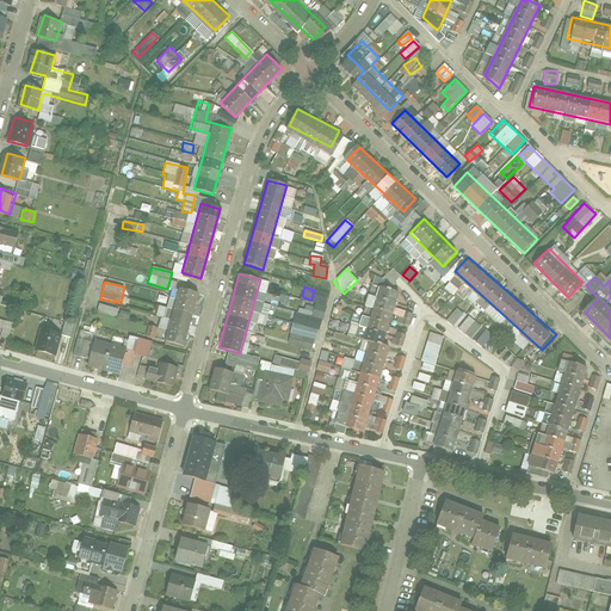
[(363,431),(388,346),(381,345),(396,292),(376,287),(359,343),(364,344),(340,425),(363,431)]
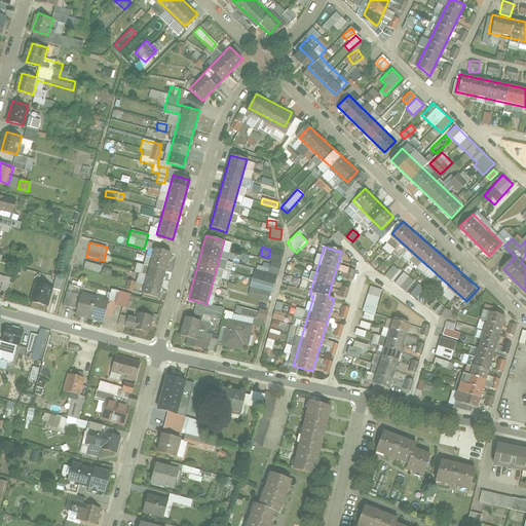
[(168,253),(153,249),(140,293),(156,298),(168,253)]
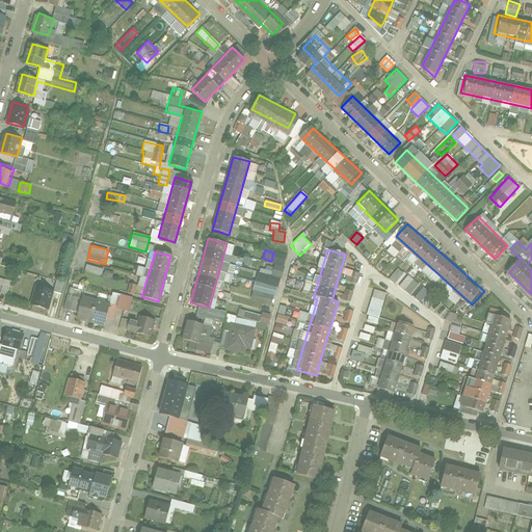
[(274,304),(285,255),(274,253),(271,267),(265,266),(265,270),(257,268),(250,299),(274,304)]
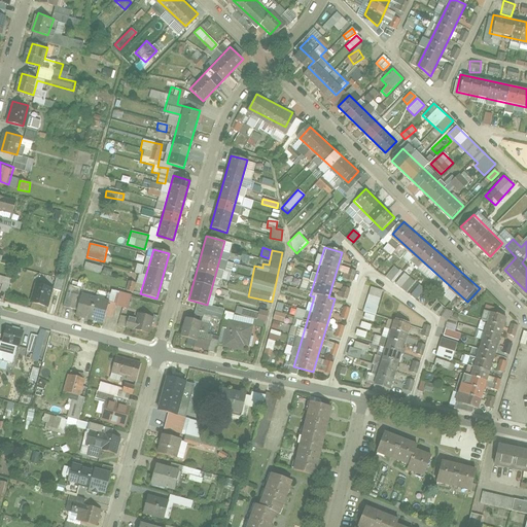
[(100,273),(102,267),(84,262),(83,269),(100,273)]
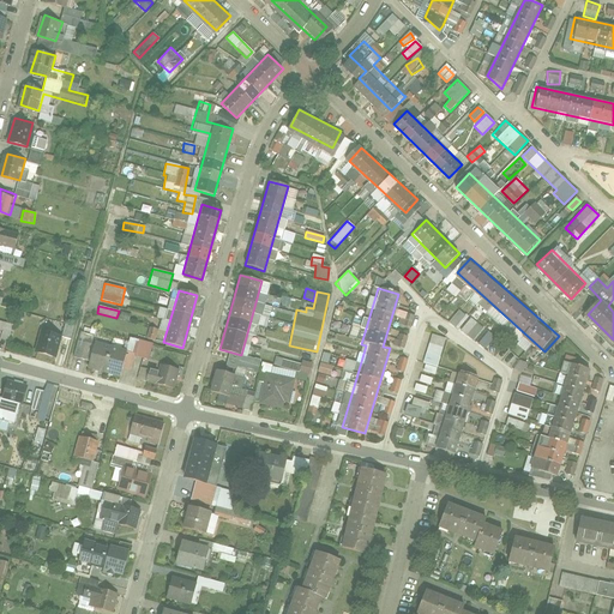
[(404,321),(407,313),(395,309),(392,319),(404,321)]
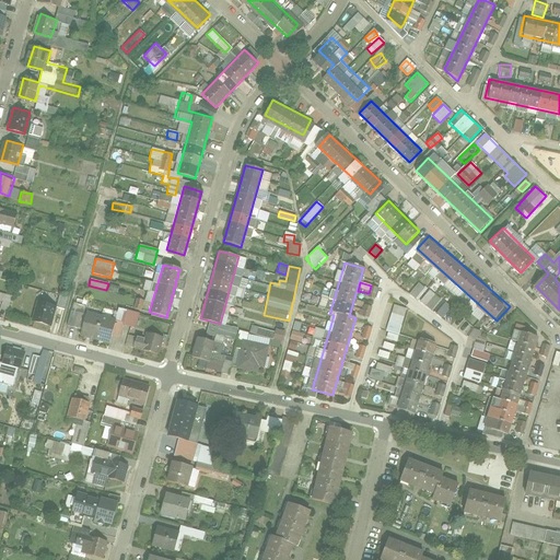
[(418,282),(409,294),(418,301),(427,290),(418,282)]
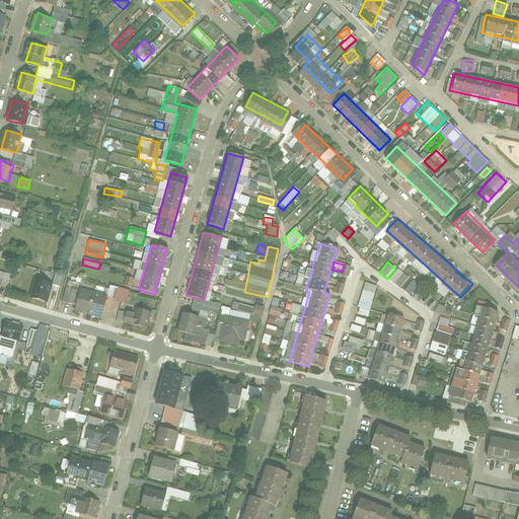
[(397,269),(388,280),(399,288),(409,278),(397,269)]
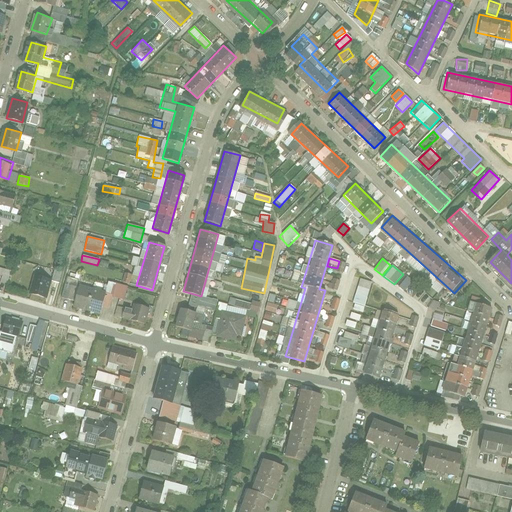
[(51,276),(35,271),(29,290),(46,295),(51,276)]
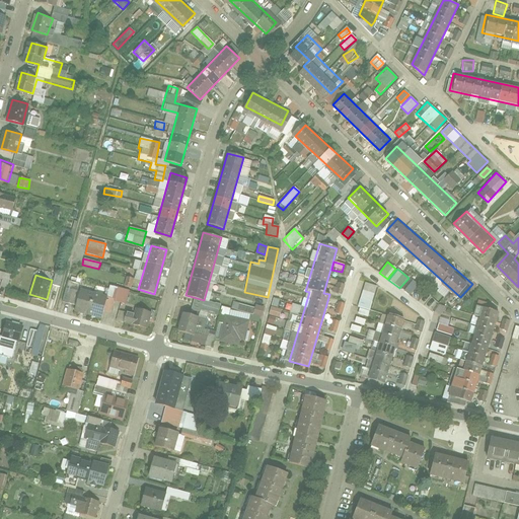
[(403,291),(410,295),(418,284),(412,280),(403,291)]
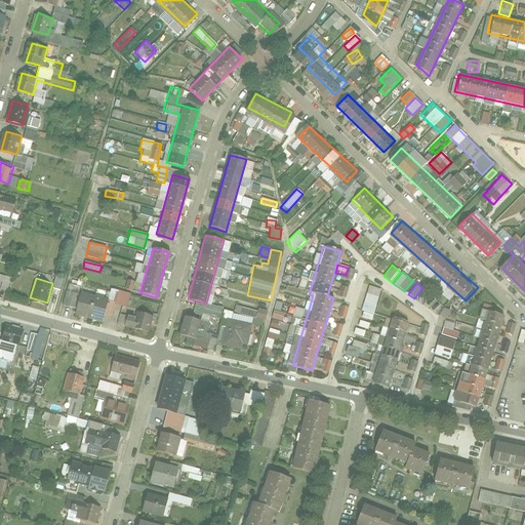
[(373,314),(381,290),(369,286),(362,311),(373,314)]
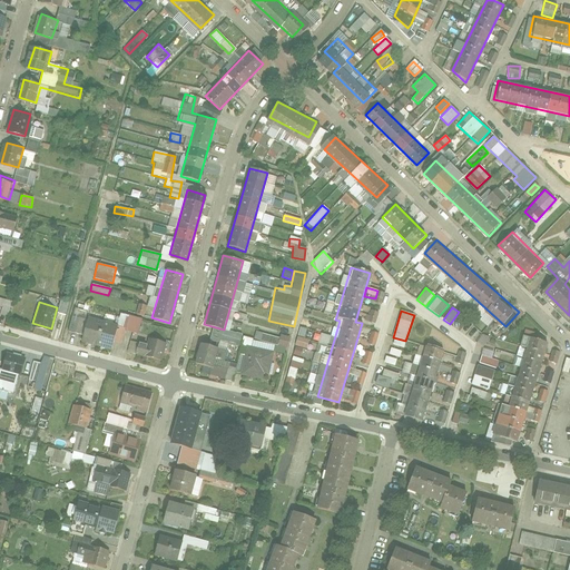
[(115,312),(111,324),(85,316),(79,340),(109,347),(115,328),(135,333),(138,317),(115,312)]
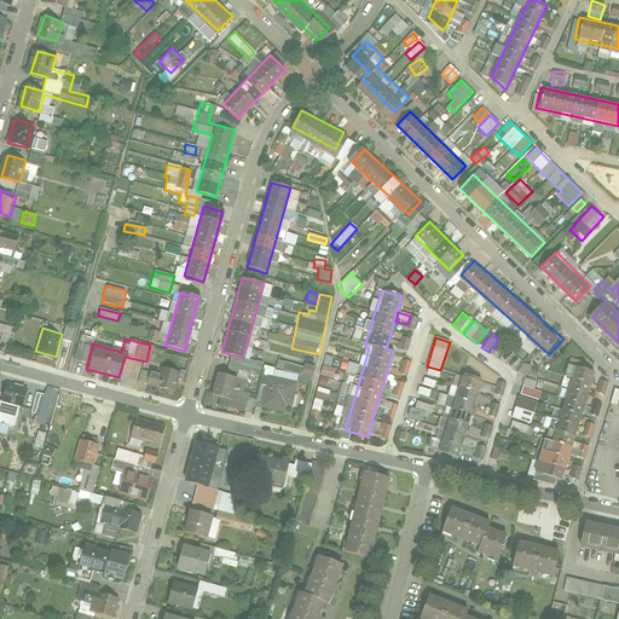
[(243,359),(238,377),(218,372),(212,398),(233,403),(237,387),(252,391),(259,363),(243,359)]
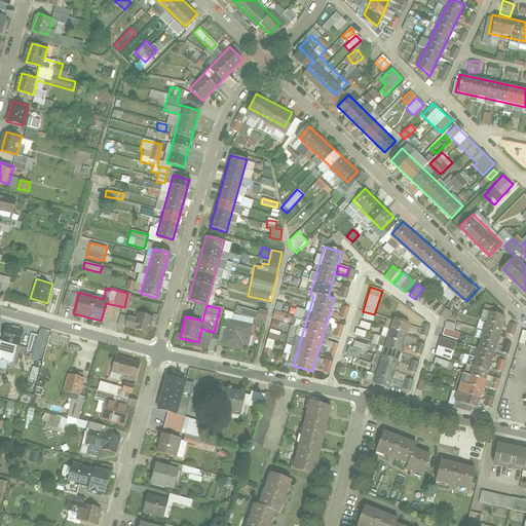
[(412,312),(393,306),(372,382),(390,387),(412,312)]
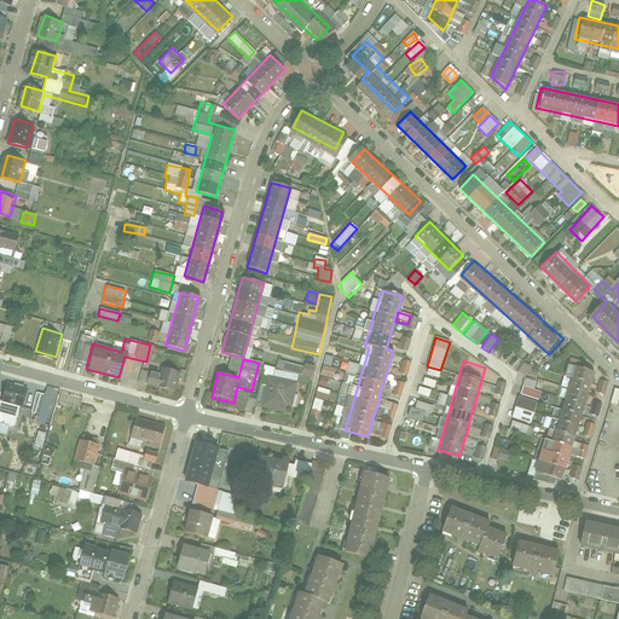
[(155,385),(177,389),(181,369),(161,364),(155,385)]
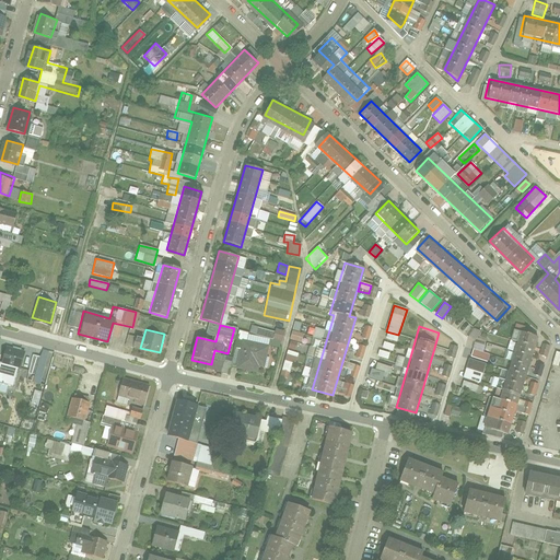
[(291,331),(290,340),(301,342),(303,333),(291,331)]
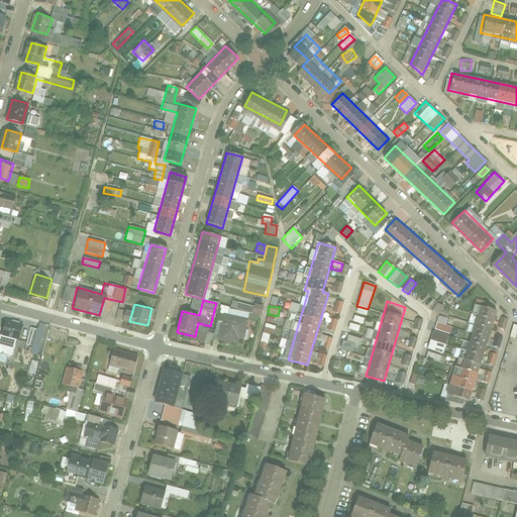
[(497,311),(479,306),(452,394),(471,399),(497,311)]
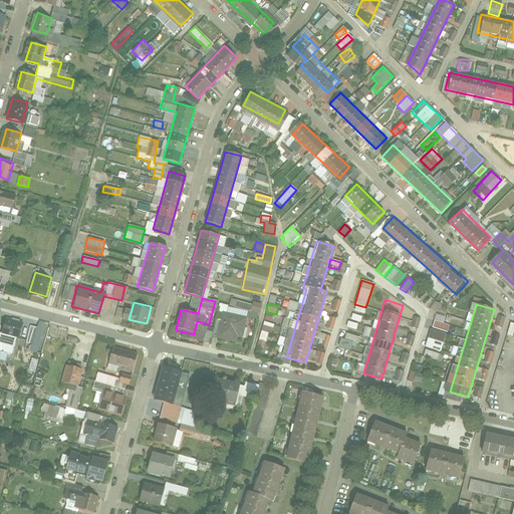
[(219,310),(213,332),(240,338),(245,317),(219,310)]
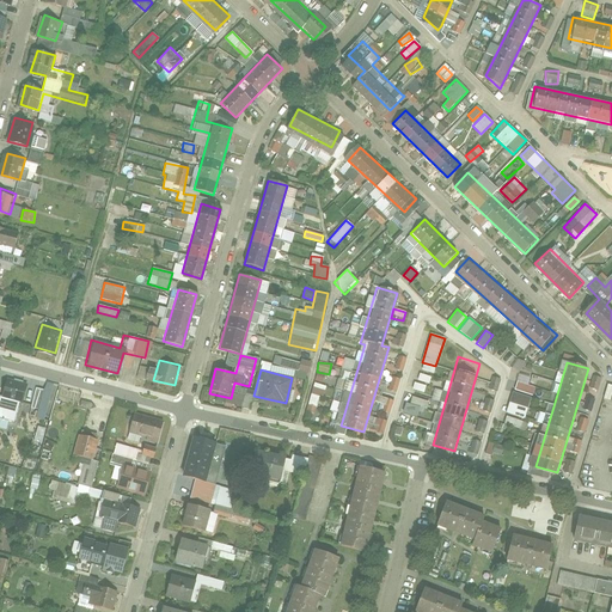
[(317,372),(314,381),(323,383),(324,374),(317,372)]
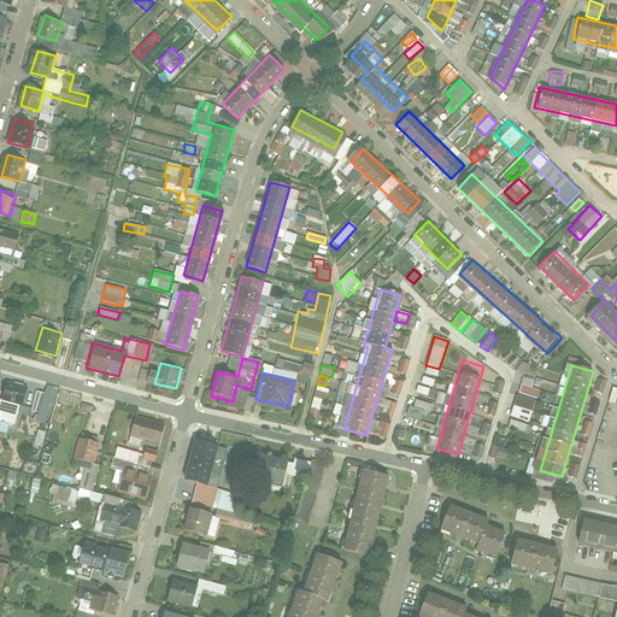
[(423,377),(421,383),(432,387),(434,381),(423,377)]
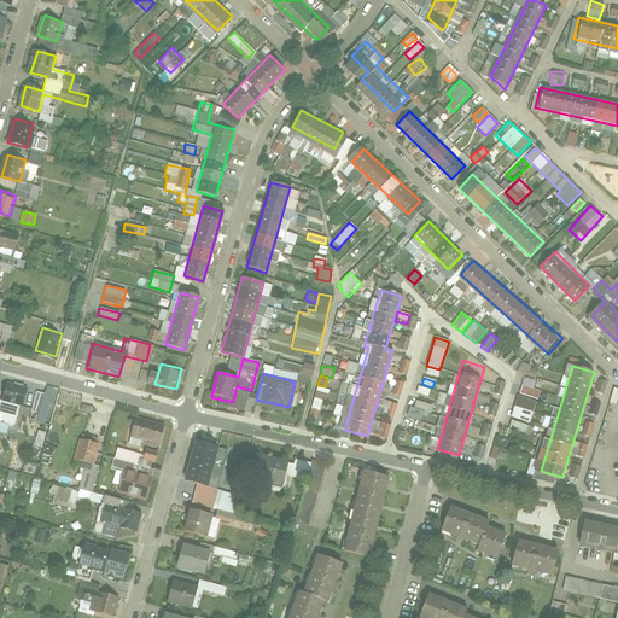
[(537,398),(538,391),(532,390),(534,382),(523,379),(519,396),(537,398)]
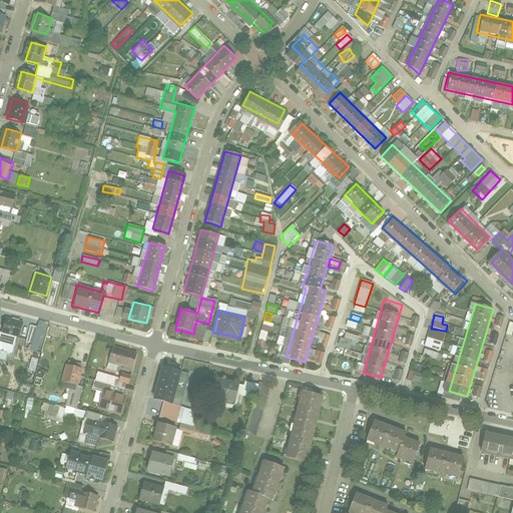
[(4,319),(0,336),(0,337),(18,342),(23,324),(4,319)]
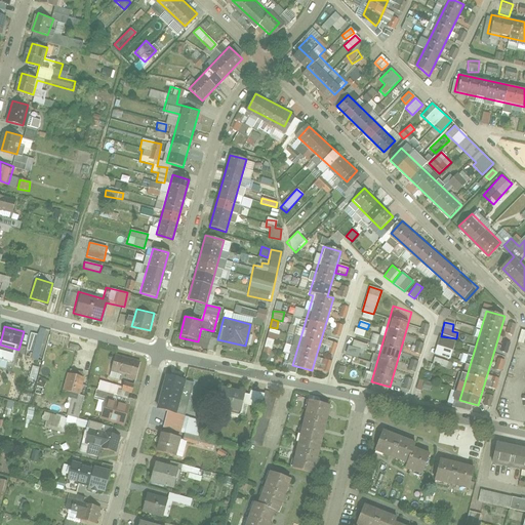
[(24,357),(37,360),(45,330),(39,328),(37,334),(30,332),(24,357)]
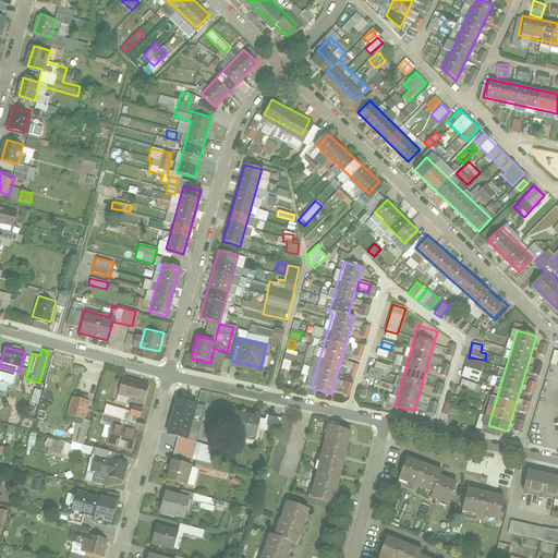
[(376,356),(386,359),(388,352),(377,349),(376,356)]
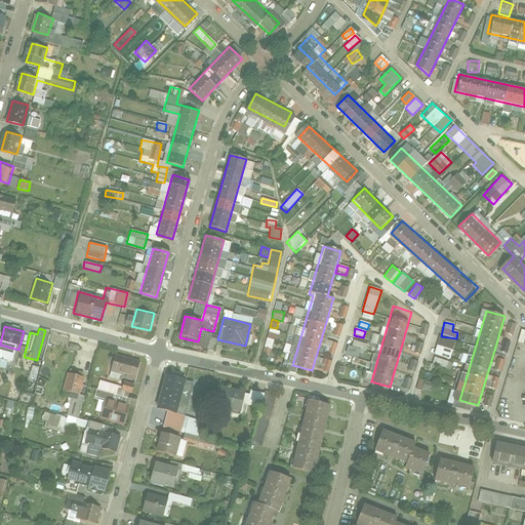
[(261,359),(268,360),(273,340),(277,341),(280,331),(270,329),(261,359)]
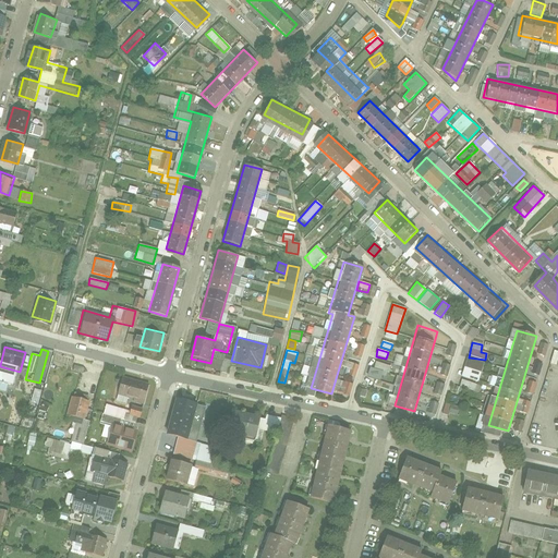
[(460,377),(477,383),(484,363),(466,358),(460,377)]
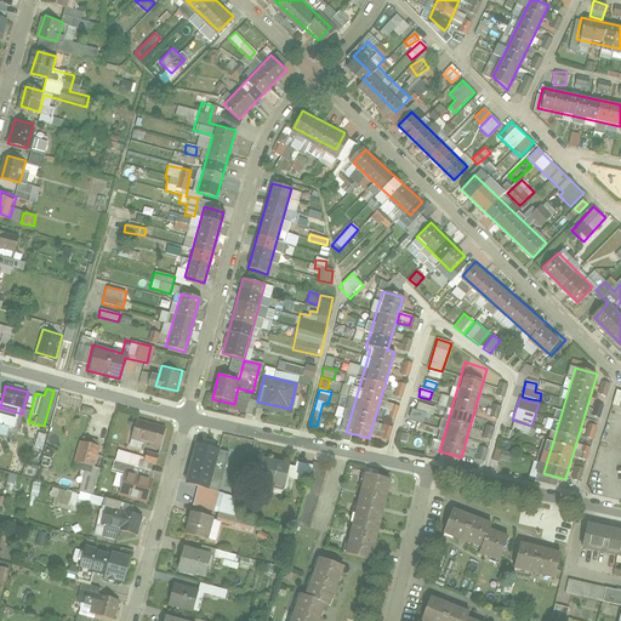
[(423,423),(423,419),(431,420),(433,406),(417,404),(416,410),(410,410),(408,421),(423,423)]
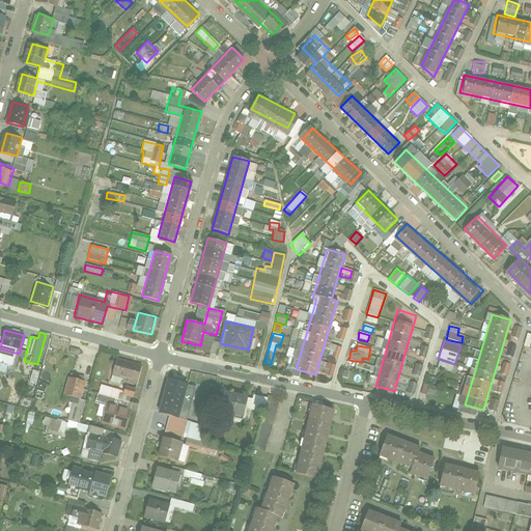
[(142,366),(114,359),(110,374),(139,382),(142,366)]
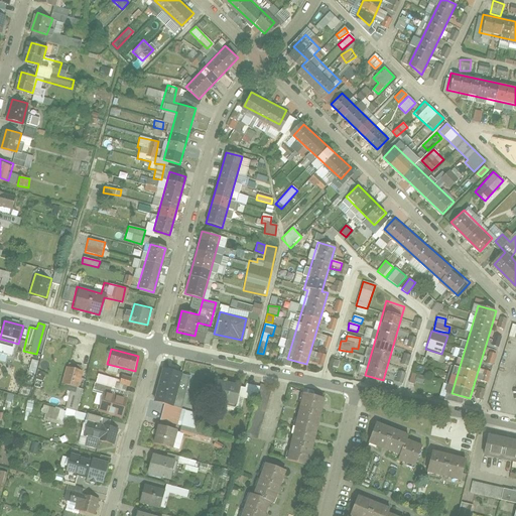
[(439,361),(440,356),(426,352),(424,357),(439,361)]
